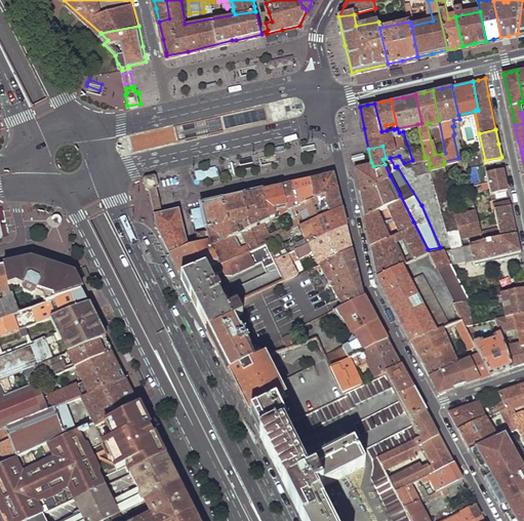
[(425,156),(412,160),(415,172),(430,168),(429,164),(430,163),(428,158),(425,158),(425,156)]
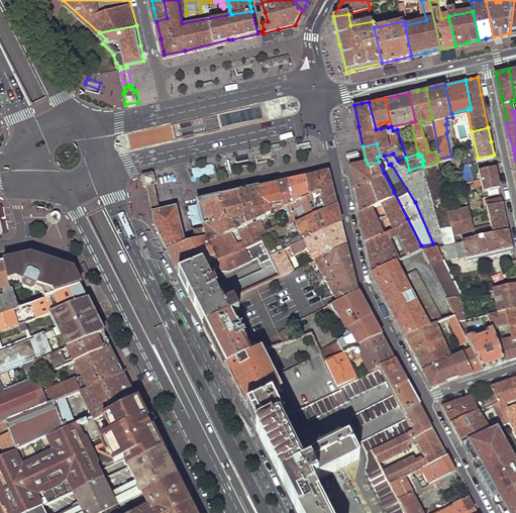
[(368,164),(366,160),(357,162),(348,164),(352,176),(355,187),(384,173),(379,162),(368,164)]
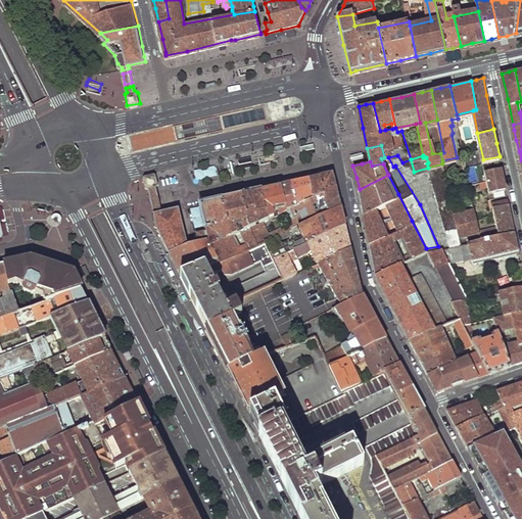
[(196,176),(217,172),(216,162),(194,167),(196,176)]
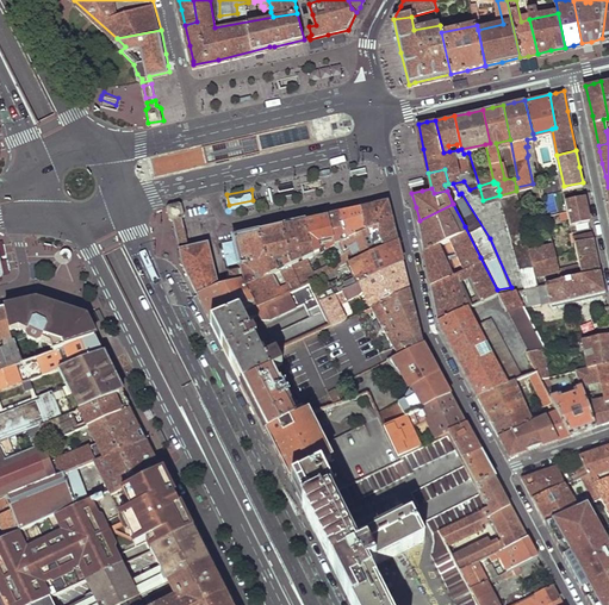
[(516,191),(499,195),(526,284),(538,281),(535,272),(530,247),(516,191)]
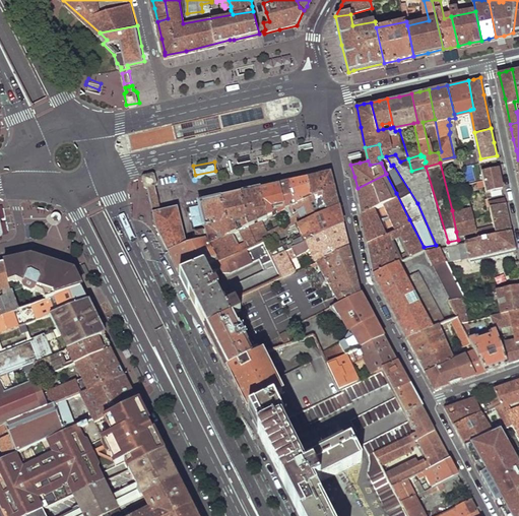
[(483,168),(488,190),(503,186),(501,176),(499,166),(483,168)]
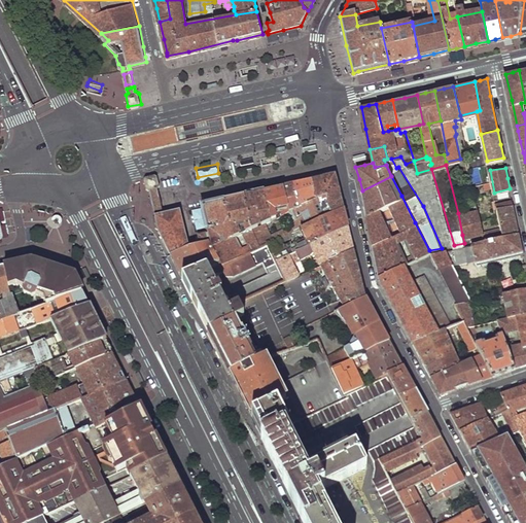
[(149,187),(150,193),(159,190),(156,185),(161,184),(161,182),(156,172),(145,175),(144,176),(147,186),(149,187)]
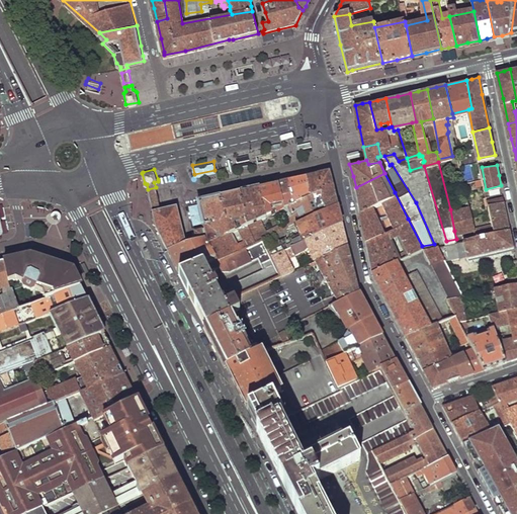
[(323,170),(317,172),(321,189),(334,186),(329,169),(323,170)]
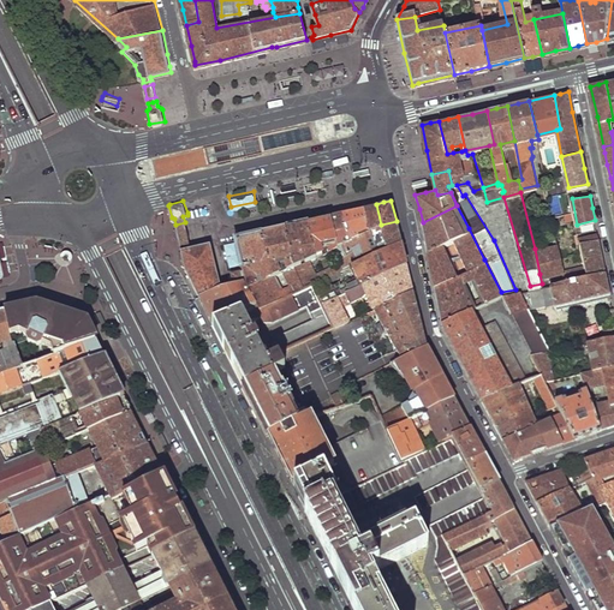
[(369,205),(362,207),(368,231),(381,225),(376,204),(369,205)]
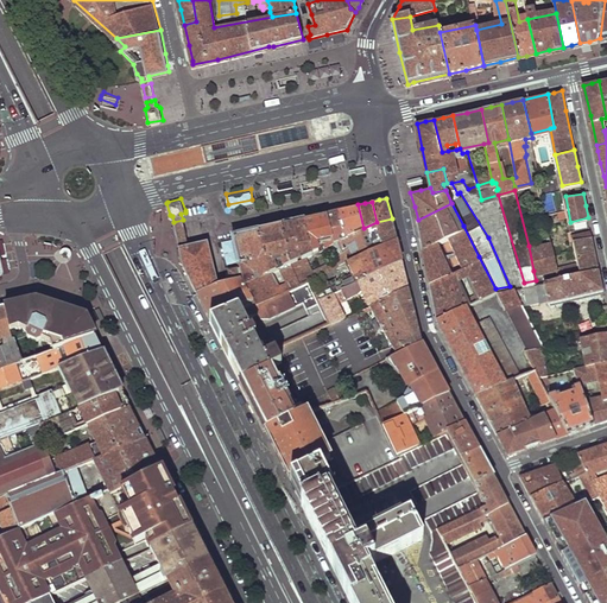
[(451,203),(418,220),(421,233),(423,246),(463,226),(451,203)]
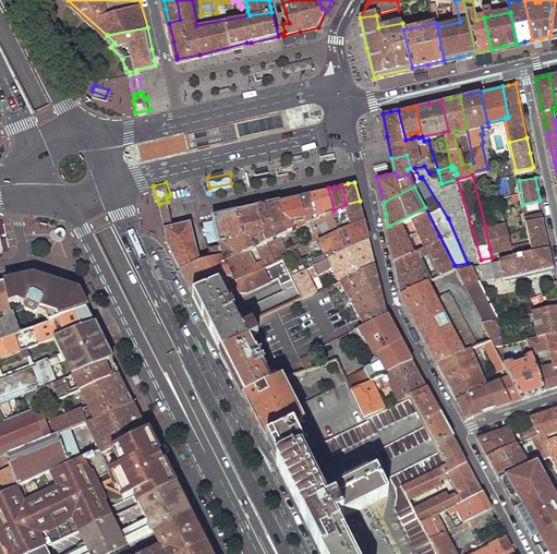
[(319,190),(310,192),(316,218),(334,209),(328,188),(319,190)]
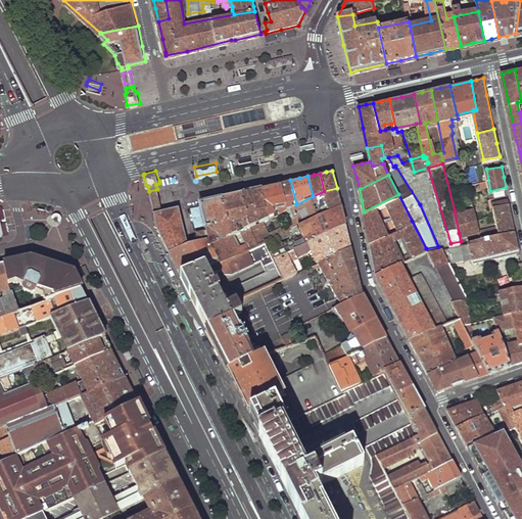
[(285,182),(280,183),(284,202),(286,207),(290,205),(291,207),(296,204),(290,180),(285,182)]
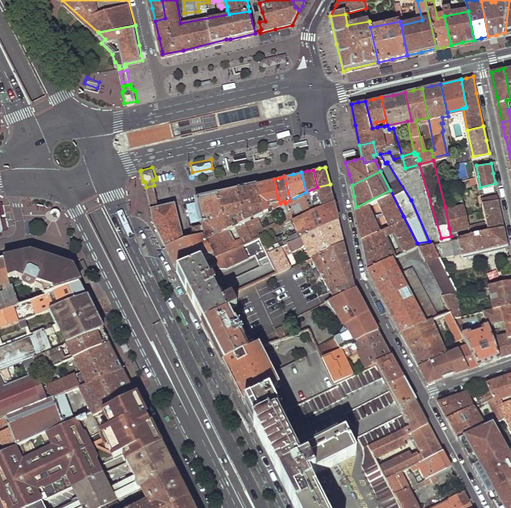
[(265,181),(257,183),(264,212),(267,210),(265,204),(278,198),(274,179),(265,181)]
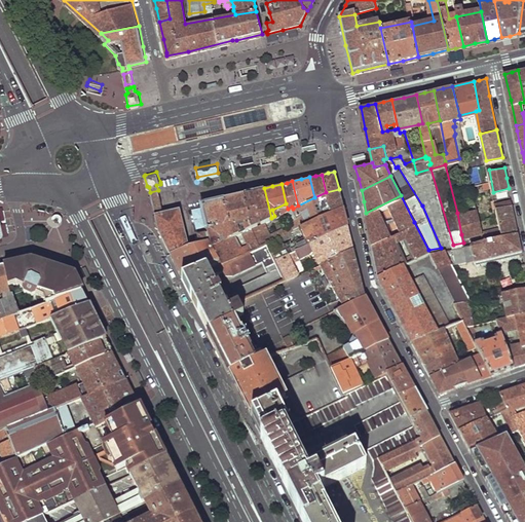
[(254,190),(244,192),(252,227),(264,221),(271,218),(264,188),(254,190)]
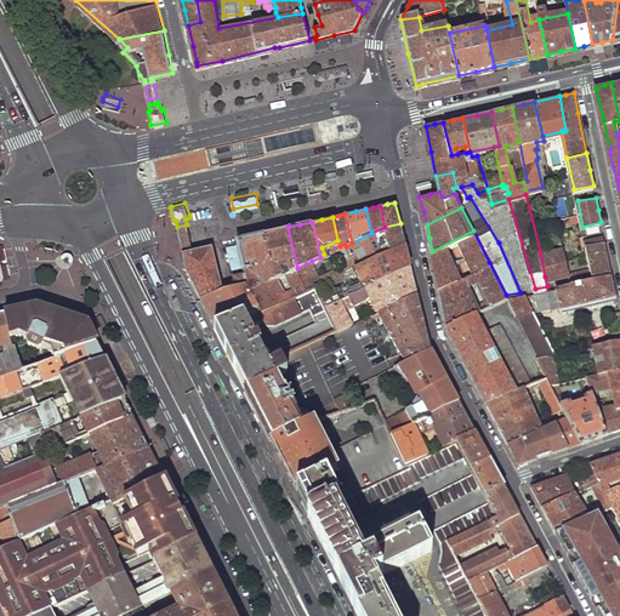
[(403,234),(400,223),(385,227),(371,233),(352,243),(346,246),(345,244),(340,246),(341,249),(339,249),(348,271),(356,267),(405,244),(403,234)]
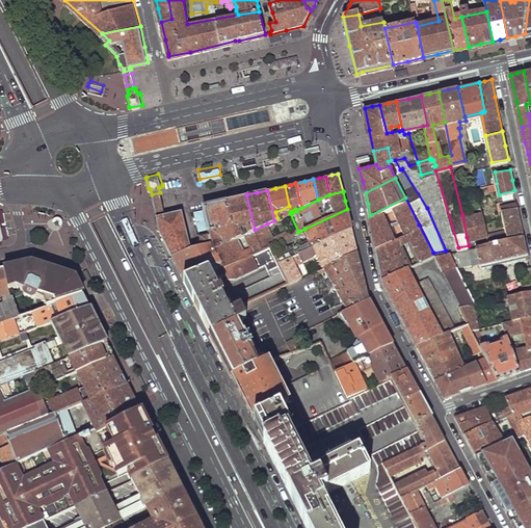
[(161,194),(153,196),(155,207),(163,205),(161,194)]
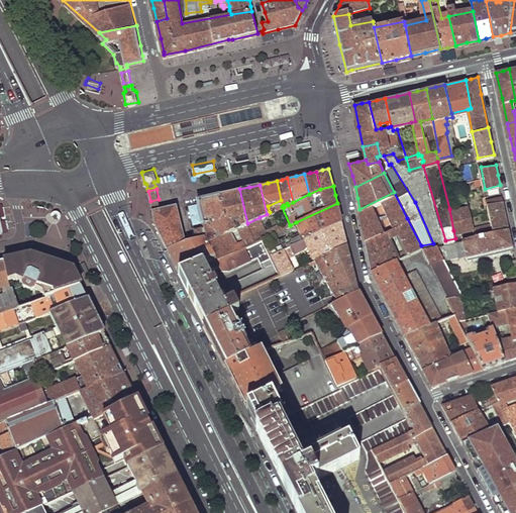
[(218,258),(255,240),(247,223),(239,189),(229,192),(220,194),(228,230),(207,234),(216,253),(218,258)]
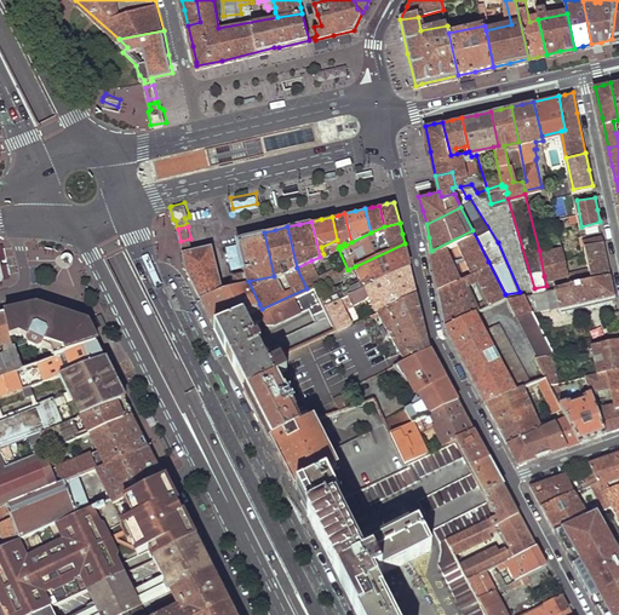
[(488,262),(473,230),(431,251),(435,270),(439,287),(469,272),(474,270),(488,262)]
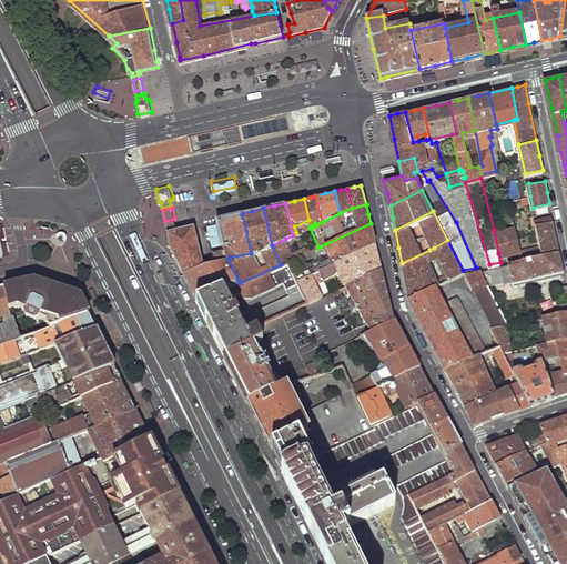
[(218,219),(225,248),(228,258),(251,253),(242,213),(230,217),(218,219)]
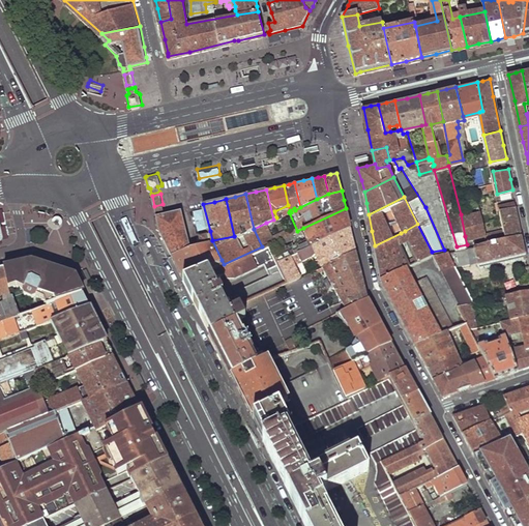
[(506,236),(522,233),(519,218),(516,205),(500,208),(504,228),(506,236)]
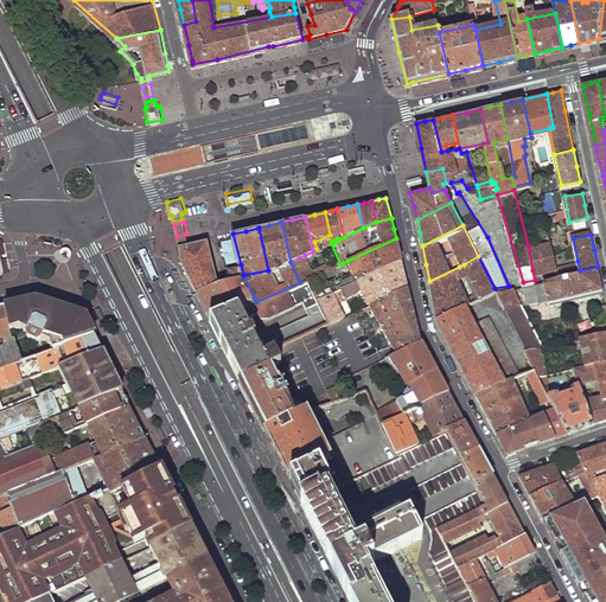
[(198,241),(189,242),(187,238),(178,241),(180,247),(178,250),(182,258),(184,261),(184,264),(198,290),(218,281),(208,239),(198,241)]
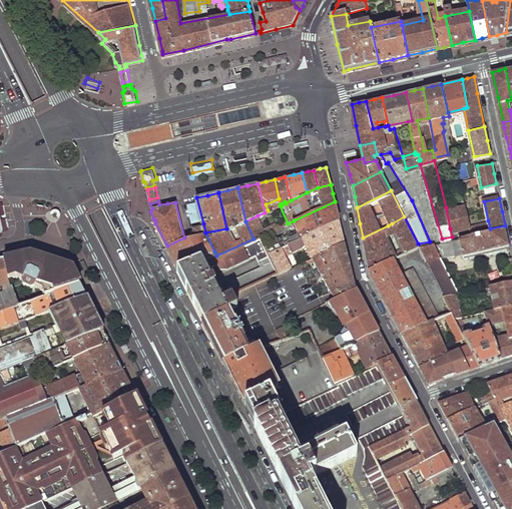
[(337,211),(335,201),(294,220),(297,227),(284,233),(285,237),(267,245),(271,252),(339,218),(337,211)]
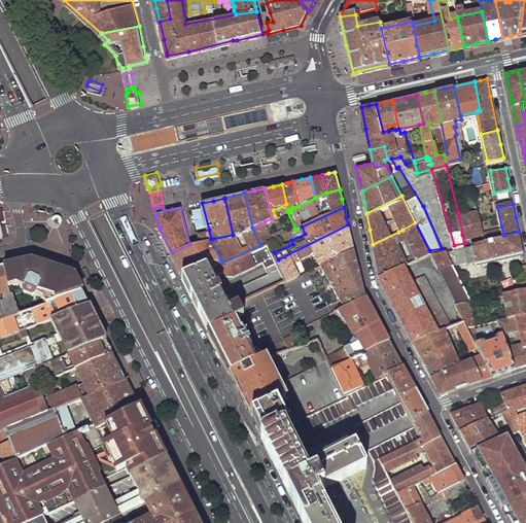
[(478,209),(458,213),(462,235),(482,231),(478,209)]
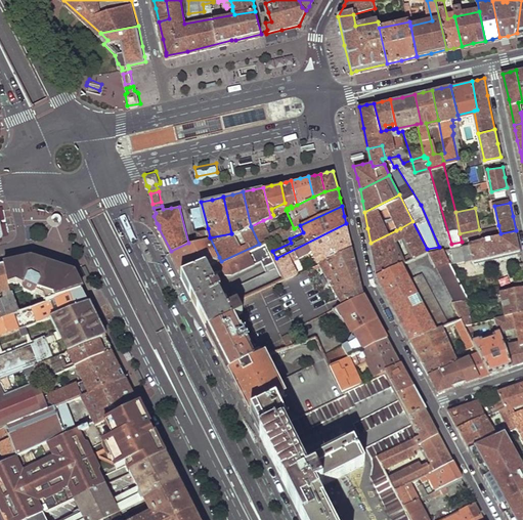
[(263,220),(251,226),(259,244),(267,240),(272,237),(286,232),(282,227),(268,232),(263,220)]
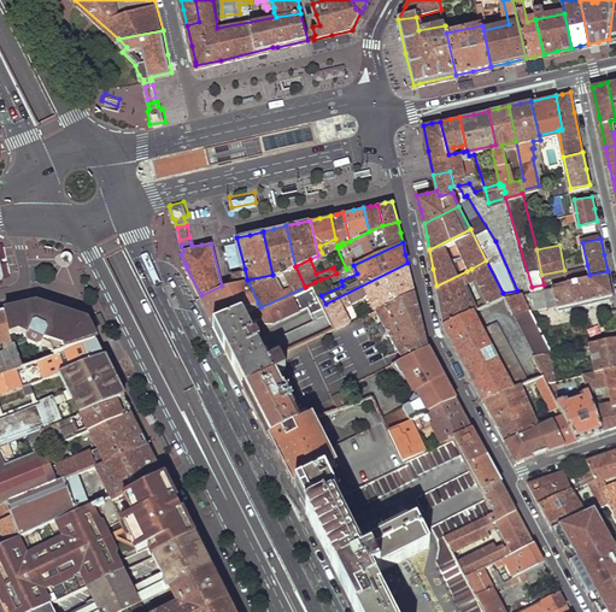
[(503,293),(486,260),(471,269),(482,293),(471,298),(461,277),(468,274),(467,271),(436,286),(440,304),(444,321),(474,307),(503,293)]
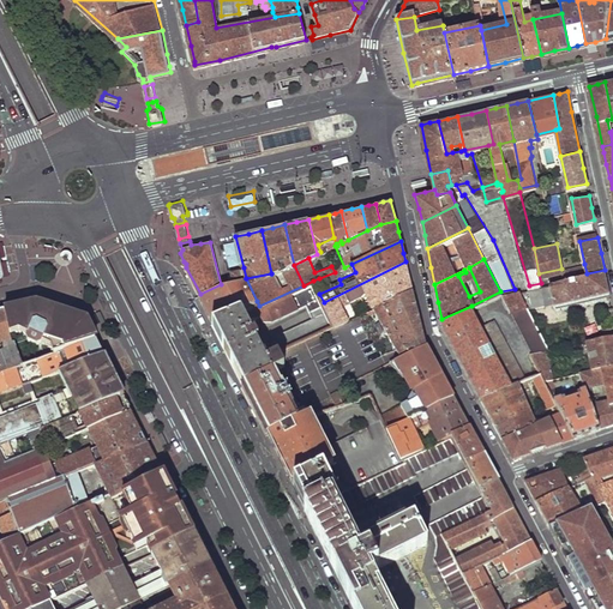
[(409,277),(406,261),(324,302),(335,325),(350,318),(343,302),(366,291),(374,307),(413,290),(409,277)]
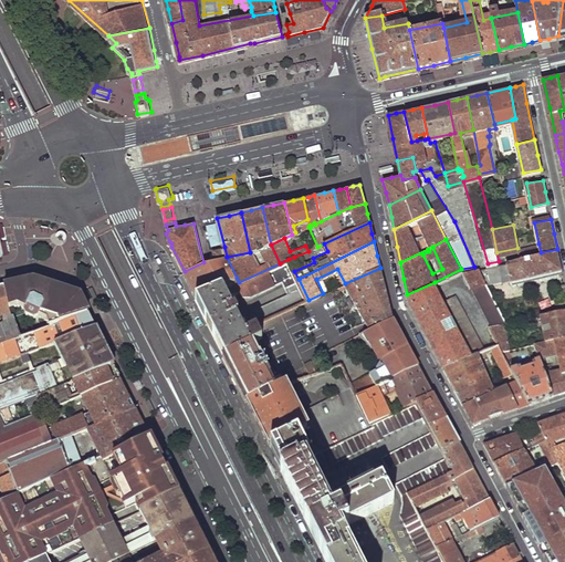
[(541,252),(539,243),(518,248),(520,257),(541,252)]
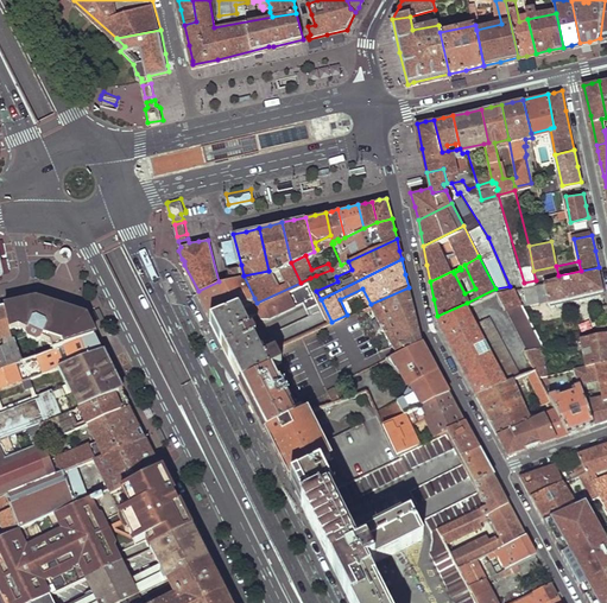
[(229,267),(232,278),(244,275),(241,265),(229,267)]
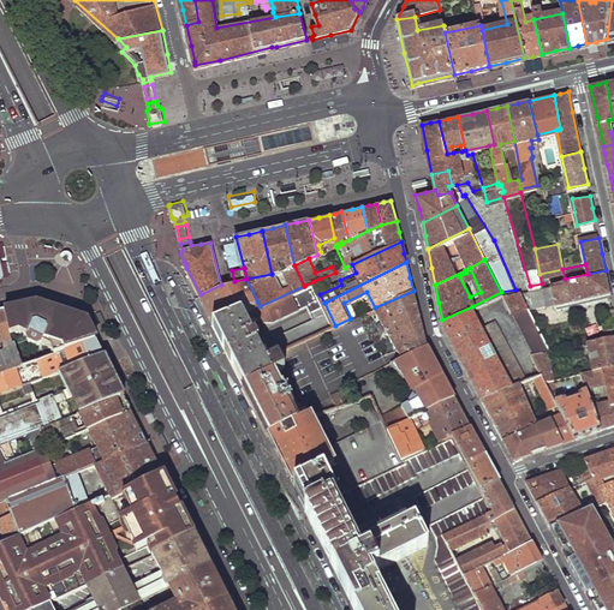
[(554,304),(610,291),(606,270),(588,274),(565,279),(542,283),(530,286),(528,286),(532,303),(553,299),(554,304)]
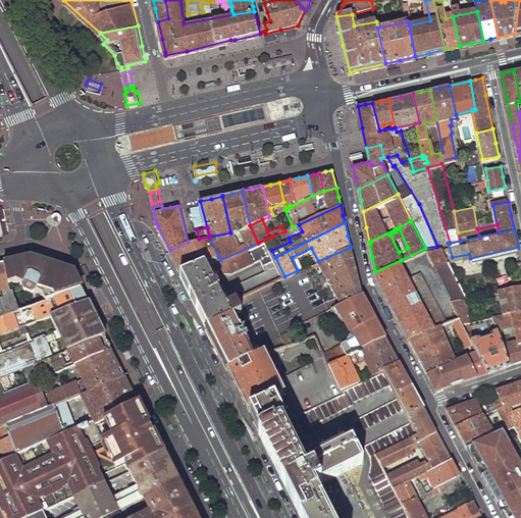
[(188,242),(170,250),(181,272),(218,256),(209,237),(199,239),(188,242)]
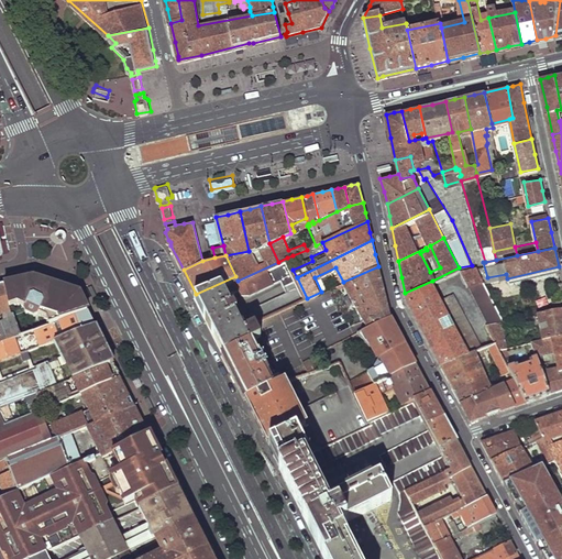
[(235,276),(196,294),(226,353),(264,335),(257,322),(245,329),(235,311),(239,309),(235,303),(232,304),(228,295),(242,287),(243,291),(251,289),(281,276),(289,291),(256,306),(252,313),(256,321),(307,298),(297,277),(293,270),(287,258),(278,262),(238,281),(235,276)]
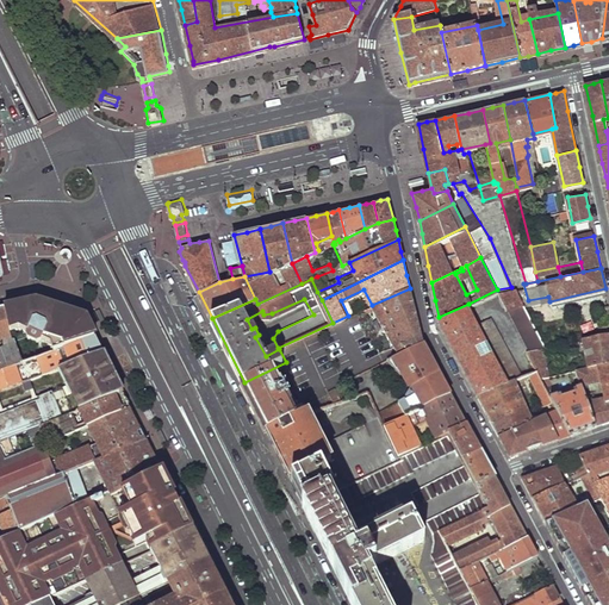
[(511,287),(497,289),(505,306),(508,305),(530,345),(542,344),(546,343),(516,286),(511,287)]
